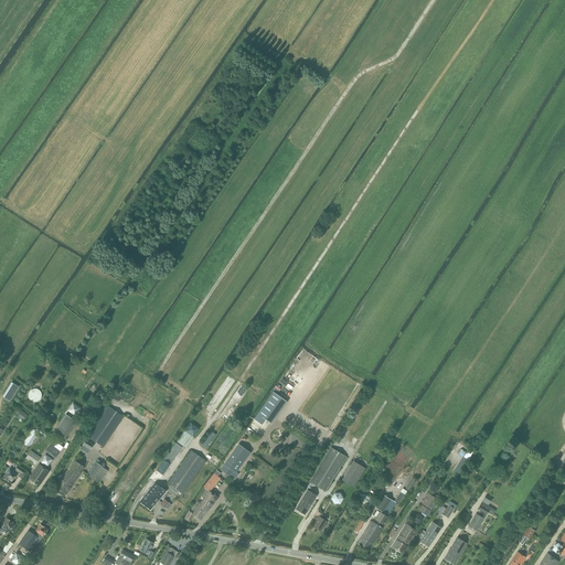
[(9,401),(18,386),(13,383),(3,396),(9,401)]
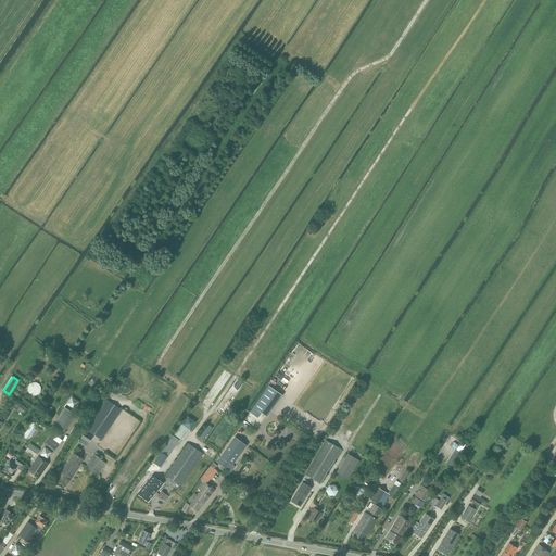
[(29,386),(28,387),(28,388),(28,389),(28,390),(28,391),(28,392),(29,393),(30,394),(32,395),(33,395),(34,395),(36,395),(37,395),(38,395),(38,394),(39,394),(40,393),(41,392),(41,391),(41,390),(41,389),(41,388),(41,387),(40,386),(39,384),(39,383),(38,383),(37,382),(36,382),(35,382),(34,382),(33,382),(32,383),(30,383),(29,384),(29,386)]
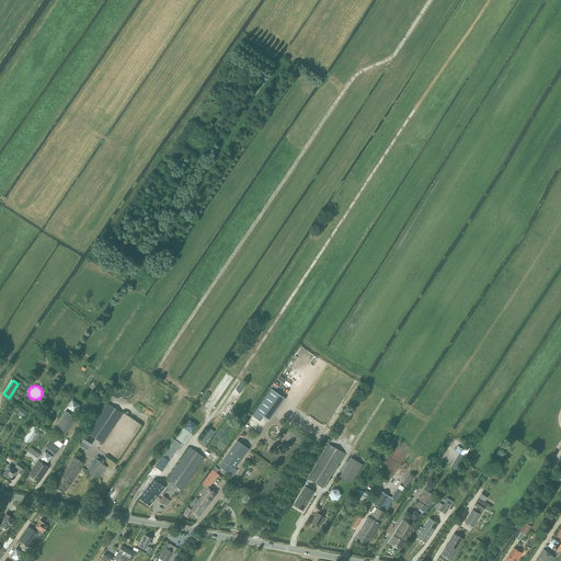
[(260,422),(264,416),(270,421),(285,399),(272,389),(252,416),(260,422)]
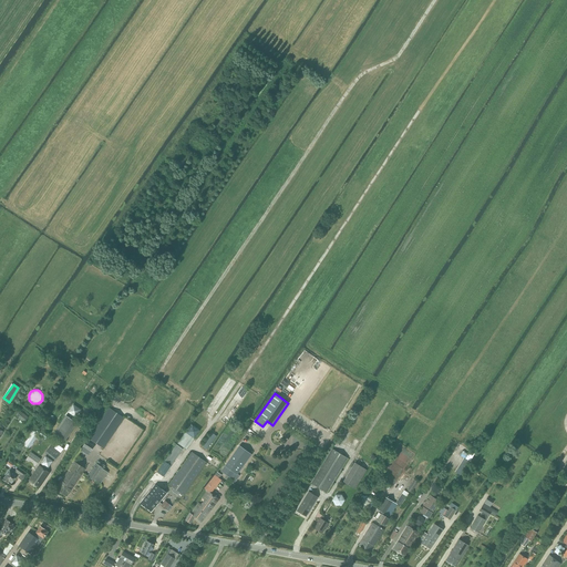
[(68,412),(75,418),(81,410),(73,404),(68,412)]
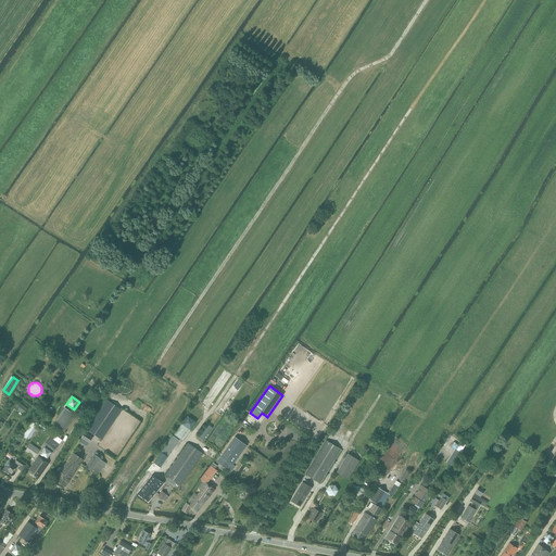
[(101,440),(122,411),(108,401),(87,431),(101,440)]
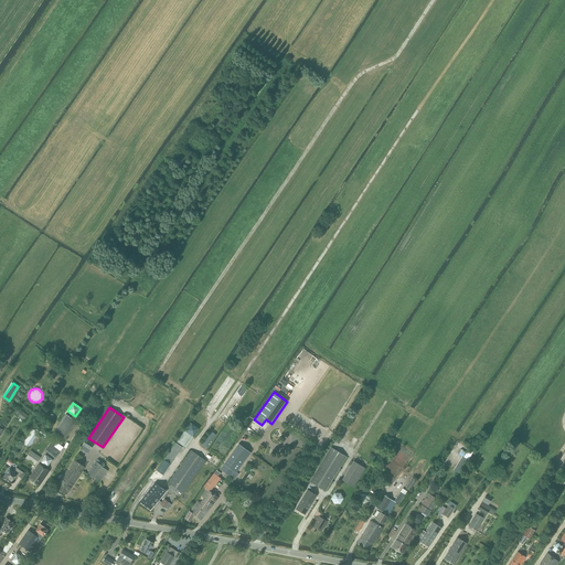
[(19,416),(24,420),(29,416),(22,411),(19,416)]
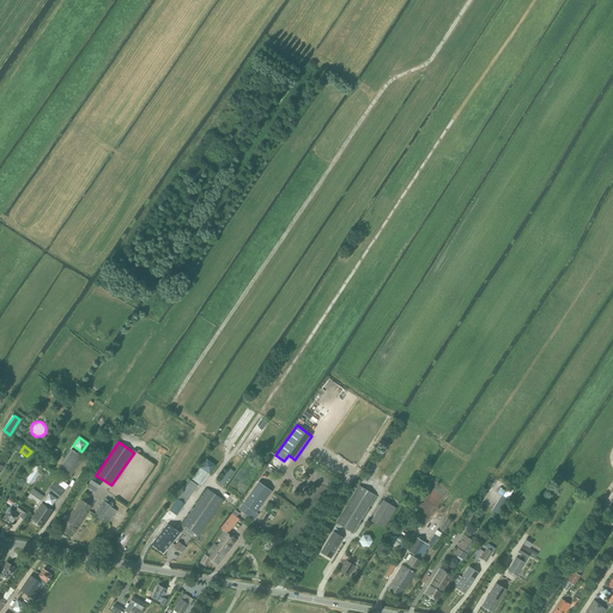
[(84,459),(72,450),(58,469),(70,478),(84,459)]
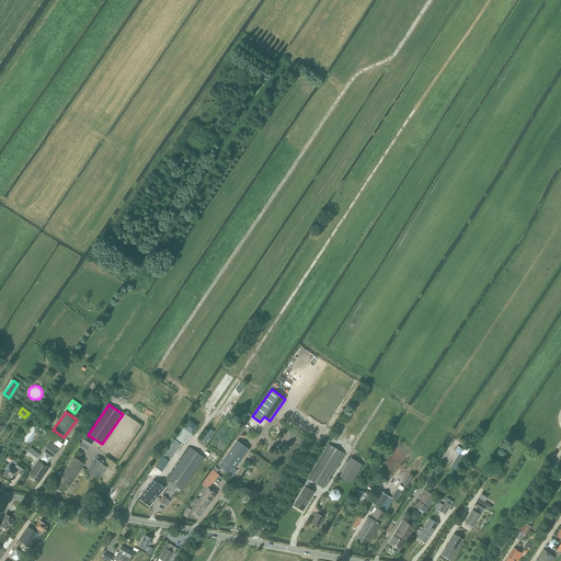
[(190,421),(185,428),(192,433),(197,426),(190,421)]
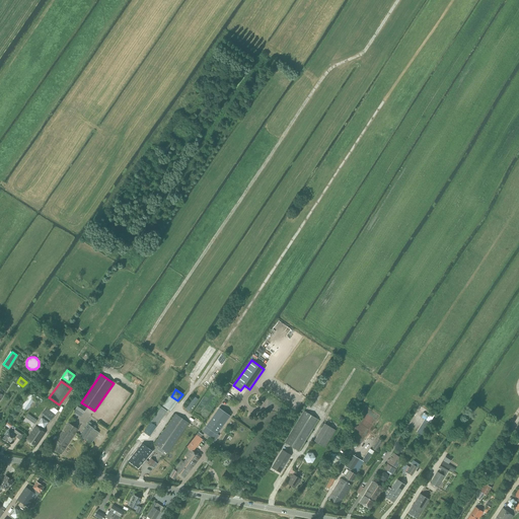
[(33,396),(41,401),(44,397),(35,392),(33,396)]
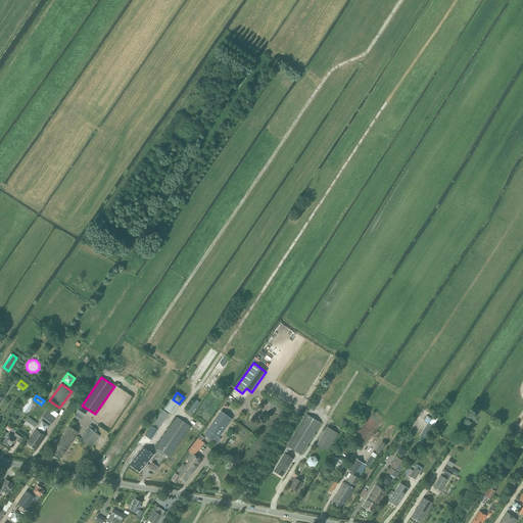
[(30,397),(20,410),(27,414),(36,401),(30,397)]
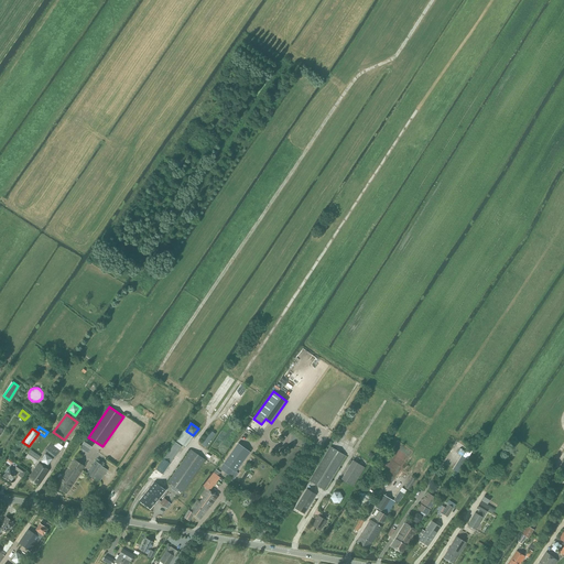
[(184,430),(176,441),(186,447),(193,436),(184,430)]
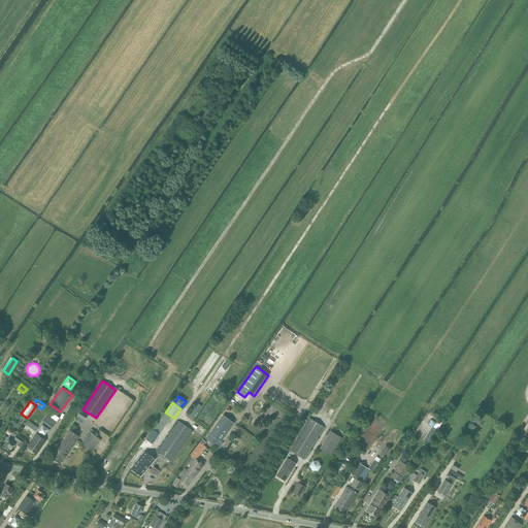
[(189,416),(193,419),(202,406),(197,403),(189,416)]
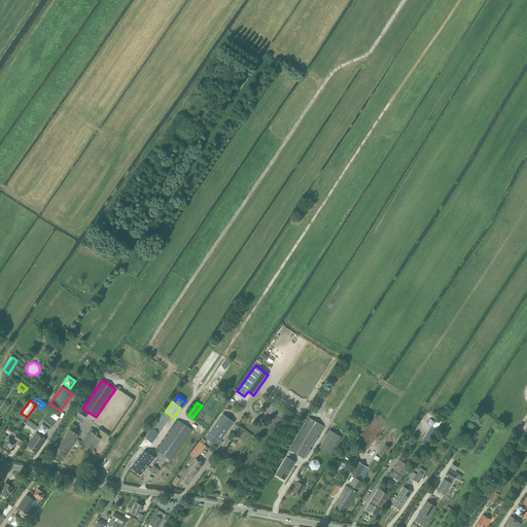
[(82,423),(88,414),(80,410),(75,418),(82,423)]
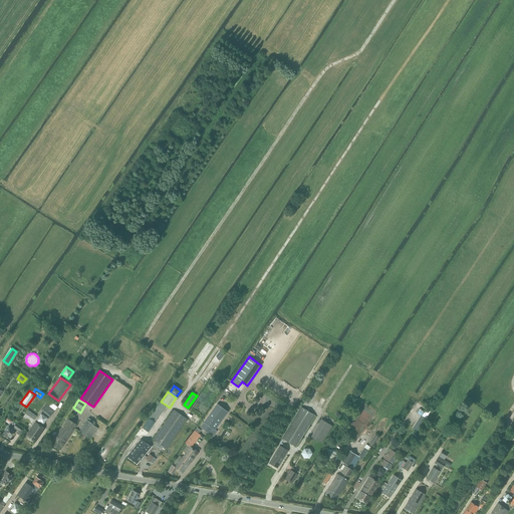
[(49,407),(46,404),(41,411),(50,417),(57,407),(52,403),(49,407)]
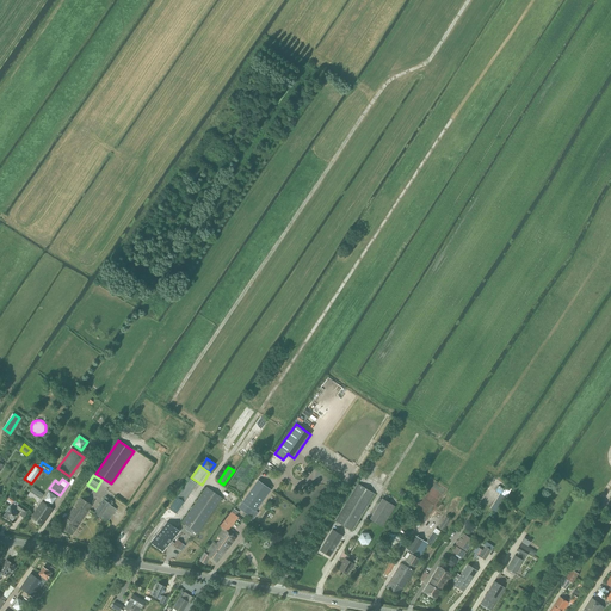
[(174,517),(197,485),(190,480),(167,512),(174,517)]
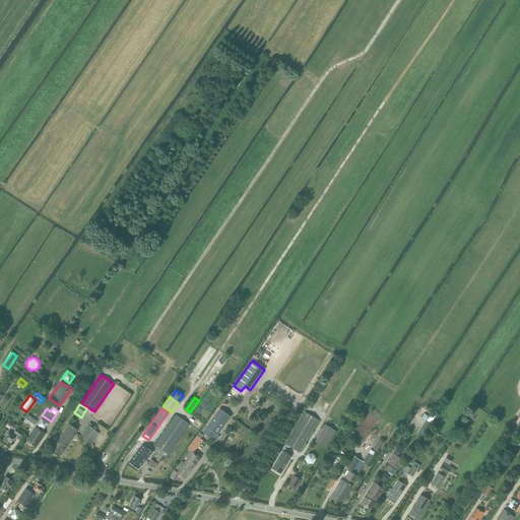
[(203,432),(213,439),(230,416),(220,409),(203,432)]
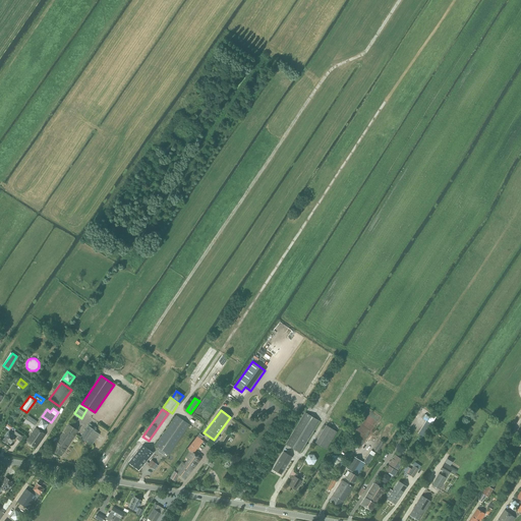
[(300,453),(320,421),(306,413),(287,444),(300,453)]
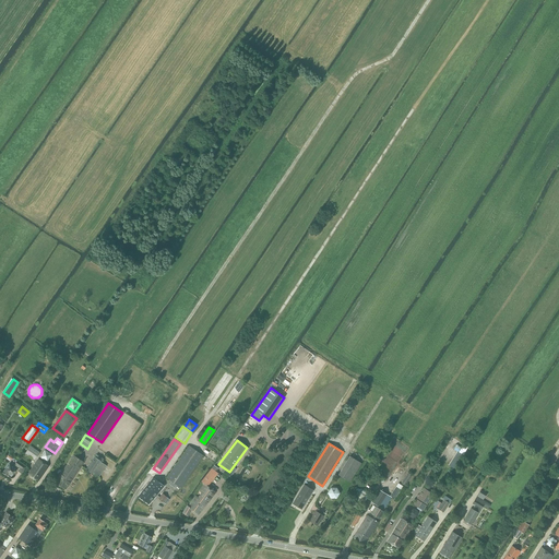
[(204,455),(189,445),(166,478),(181,488),(204,455)]
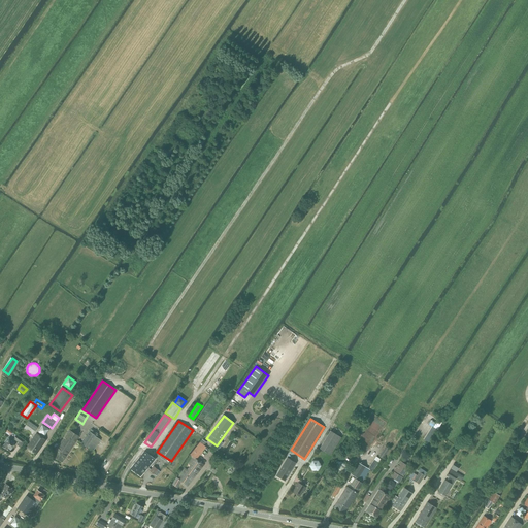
[(24,428),(32,433),(31,434),(32,435),(37,427),(29,422),(24,428)]
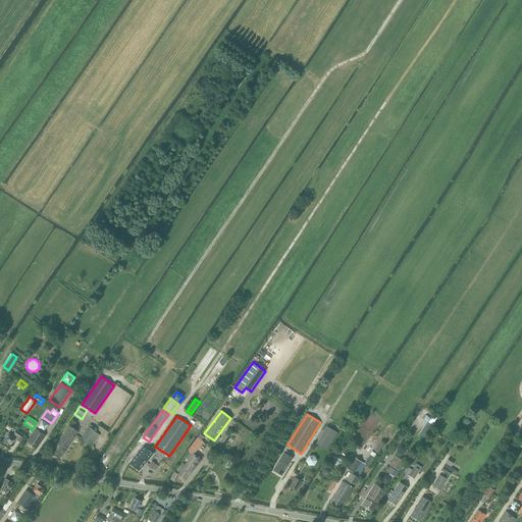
[(44,431),(49,425),(42,420),(38,426),(44,431)]
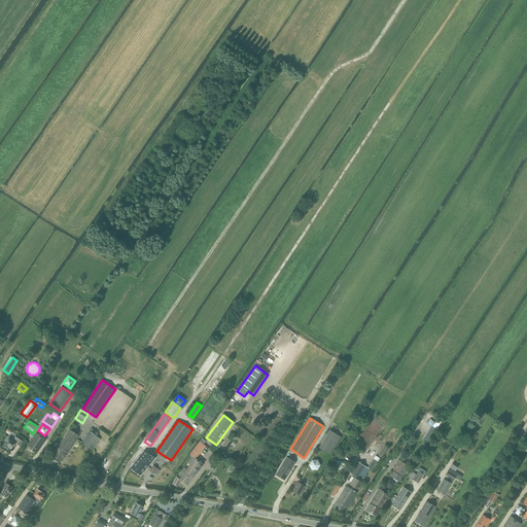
[(68,430),(69,431),(61,443),(70,449),(79,436),(69,429),(68,430)]
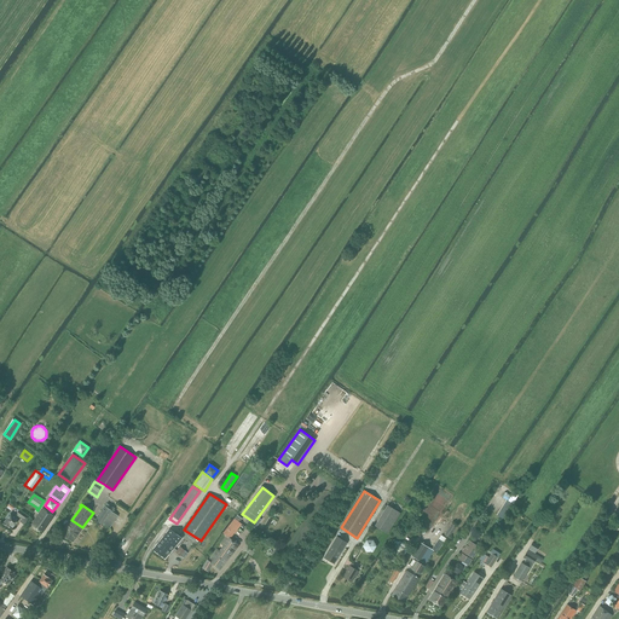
[(96,520),(104,525),(110,527),(117,515),(113,512),(105,505),(96,520)]
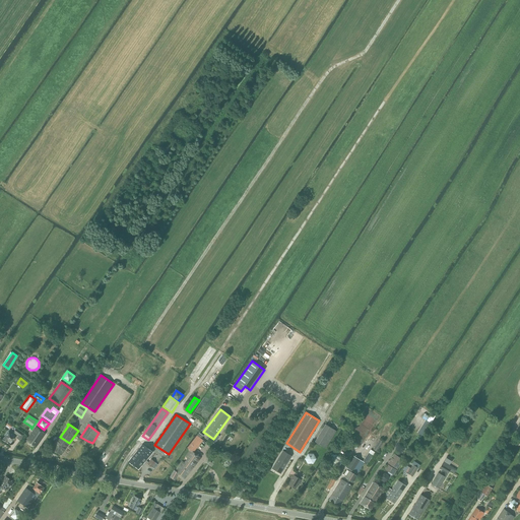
[(326,449),(337,431),(327,425),(316,442),(326,449)]
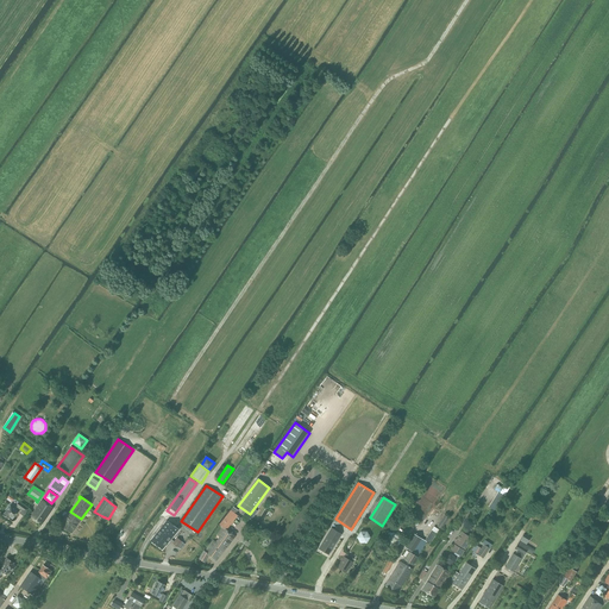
[(31,516),(42,523),(54,508),(43,500),(31,516)]
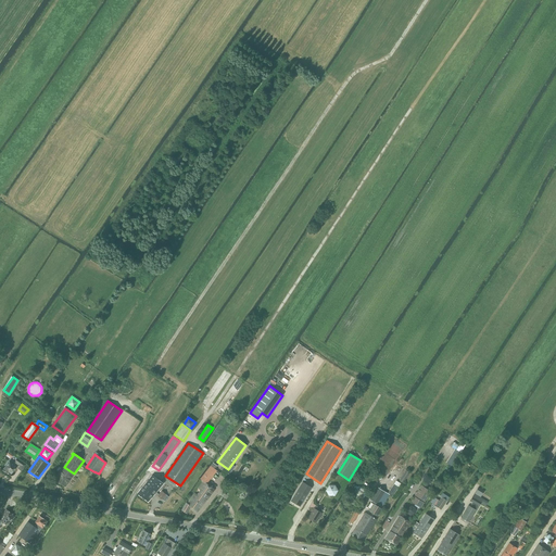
[(3,469),(9,472),(11,474),(19,464),(21,466),(19,468),(22,470),(26,465),(17,458),(13,464),(10,460),(3,469)]
